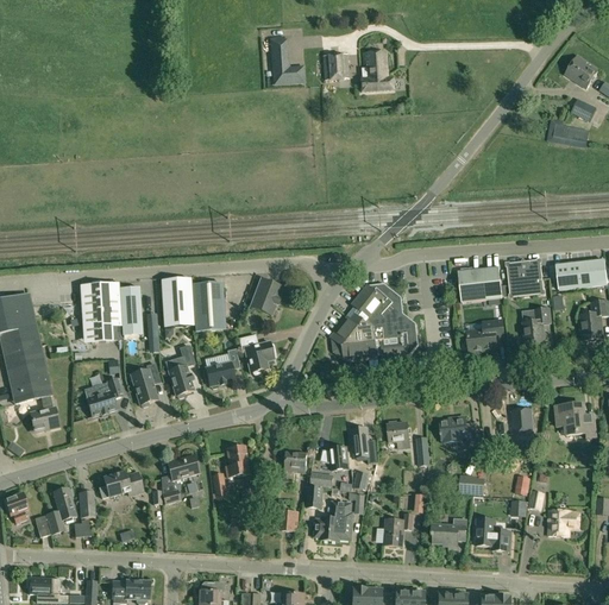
[(269,35),(271,68),(288,67),(287,37),(284,37),(284,35),(269,35)]
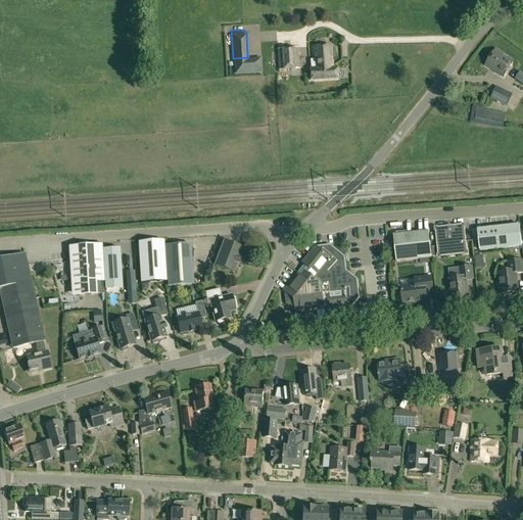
[(338,76),(337,65),(333,66),(331,43),(313,44),(314,57),(311,57),(311,65),(310,65),(311,78),(338,76)]
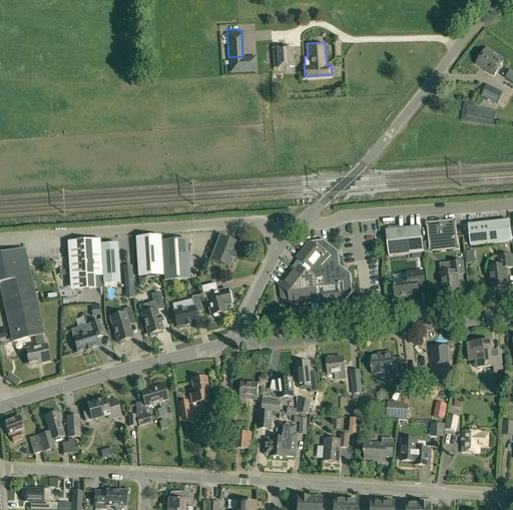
[(294,65),(293,44),(273,45),(274,66),(294,65)]
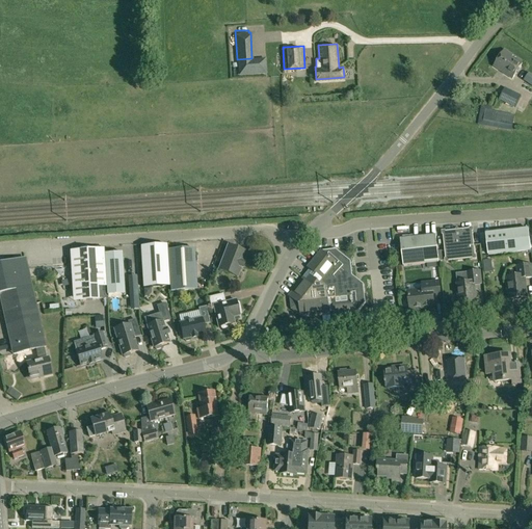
[(512,76),(524,59),(504,47),(494,63),(512,76)]
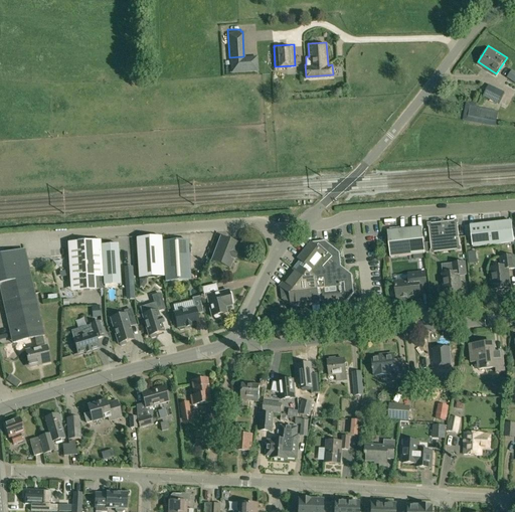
[(229,57),(230,71),(258,69),(256,55),(243,56),(229,57)]
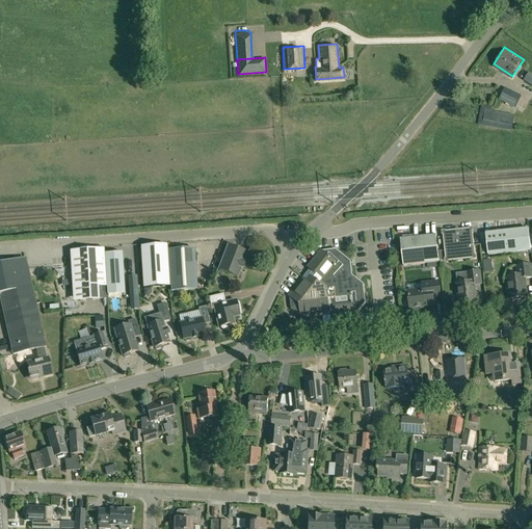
[(502,106),(512,111),(522,93),(505,84),(499,97),(505,100),(502,106)]
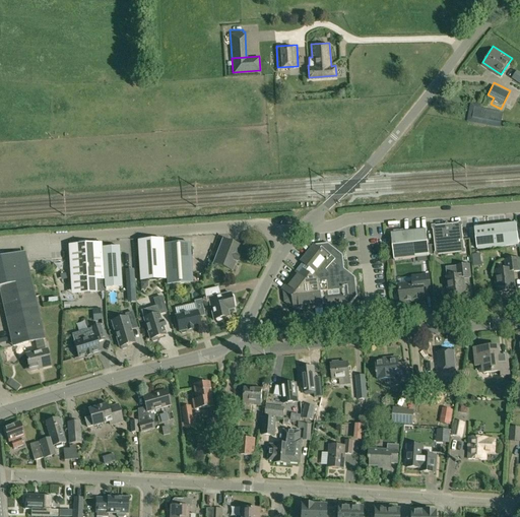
[(475,105),(473,116),(502,122),(503,110),(475,105)]
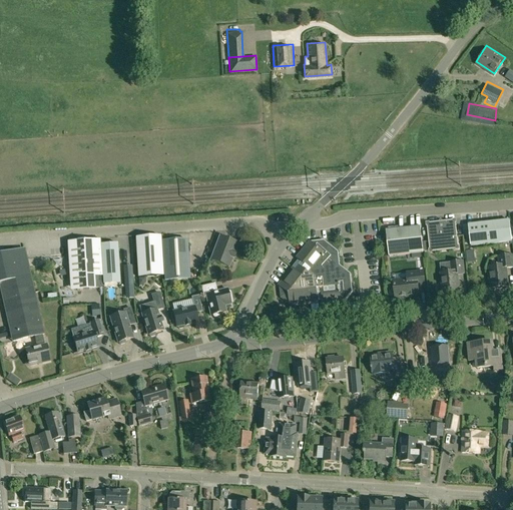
[(430,219),(427,222),(430,245),(433,248),(456,245),(458,242),(456,219),(453,217),(430,219)]
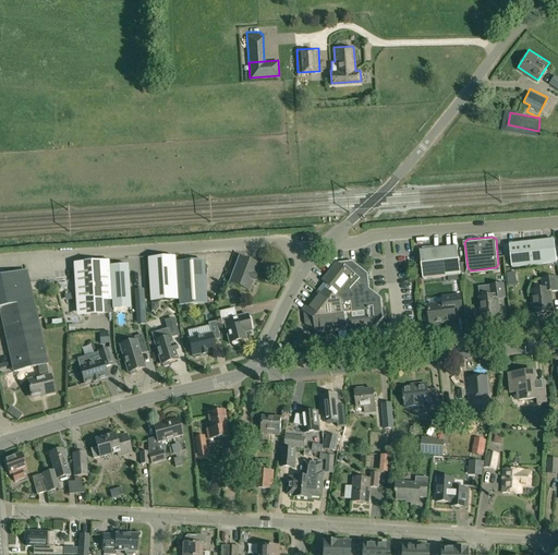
[(554,237),(510,241),(512,263),(557,258),(554,237)]
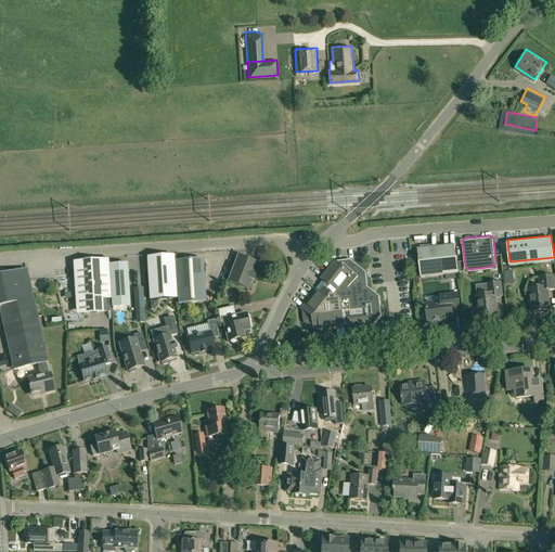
[(457,271),(454,243),(417,246),(422,274),(457,271)]
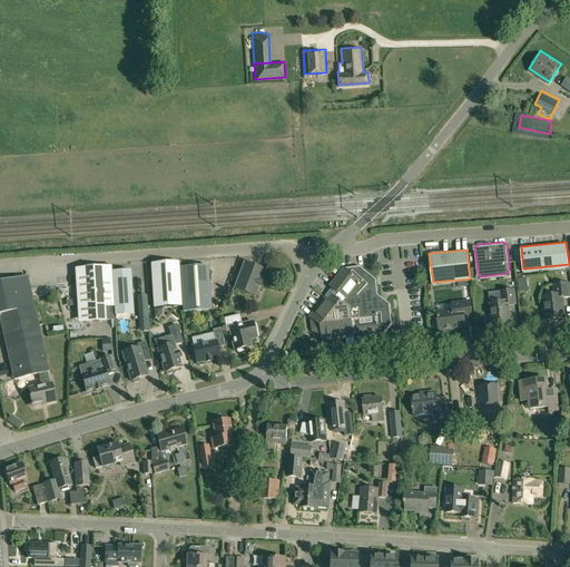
[(154,305),(182,304),(178,260),(150,262),(154,305)]
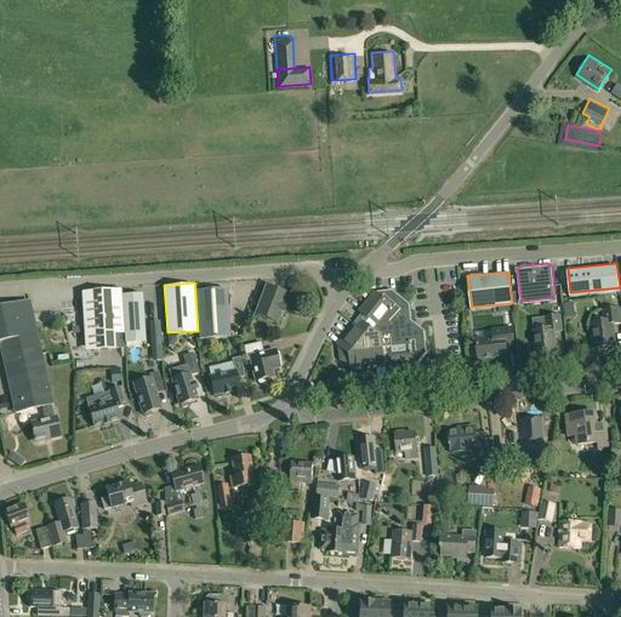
[(266,283),(255,312),(278,320),(281,309),(283,310),(286,302),(284,302),(289,291),(266,283)]
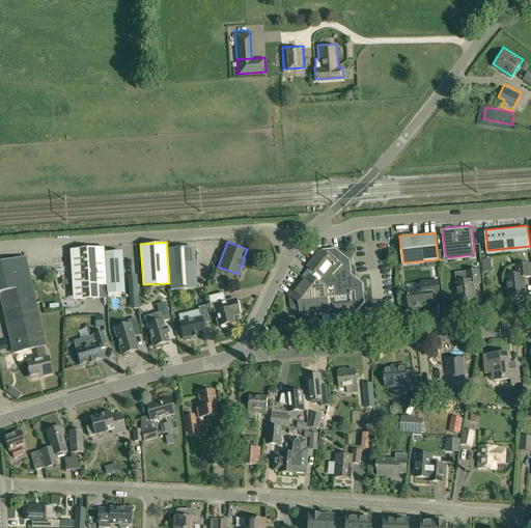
[(103,246),(84,248),(84,252),(71,253),(72,268),(75,268),(76,283),(79,282),(80,298),(98,297),(98,296),(106,296),(103,246)]
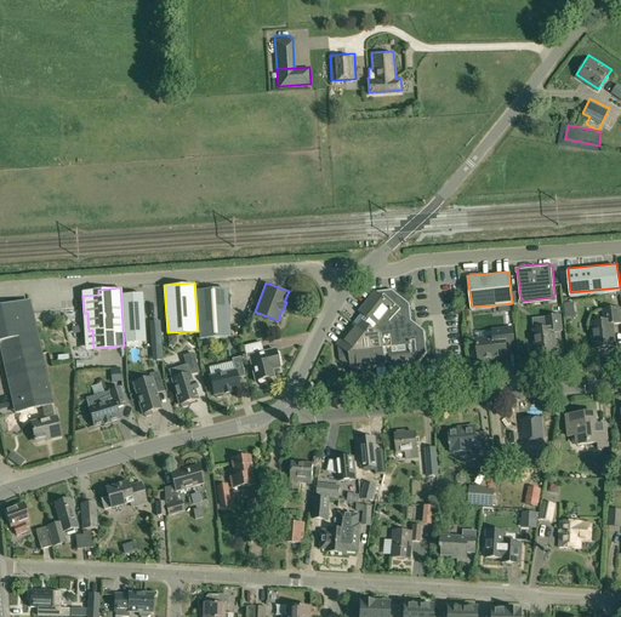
[(231,335),(227,287),(195,289),(199,337),(231,335)]
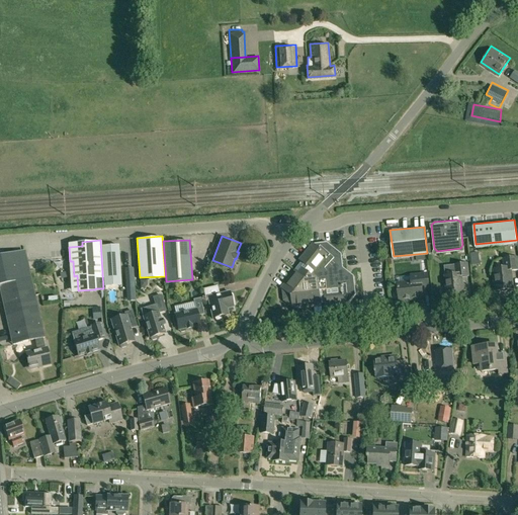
[(296,267),(282,285),(283,298),(292,306),(292,307),(318,304),(318,301),(322,301),(326,299),(326,306),(344,303),(347,303),(356,292),(354,274),(343,265),(341,252),(327,240),(314,242),(300,258),(309,265),(306,268),(301,265),(298,269),(296,267)]
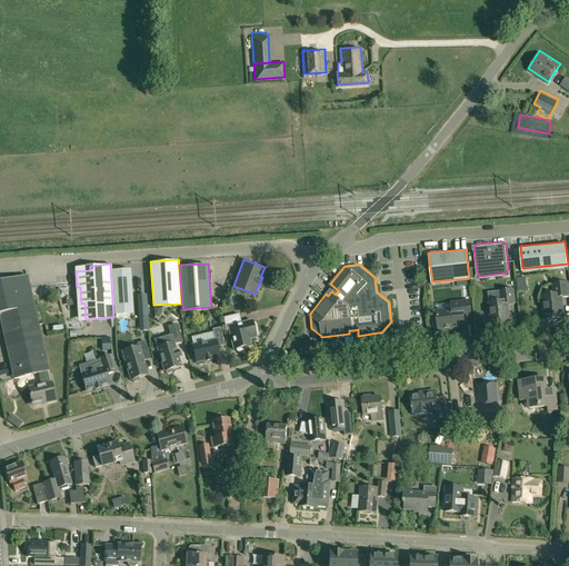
[(130,267),(112,268),(115,301),(132,300),(130,267)]
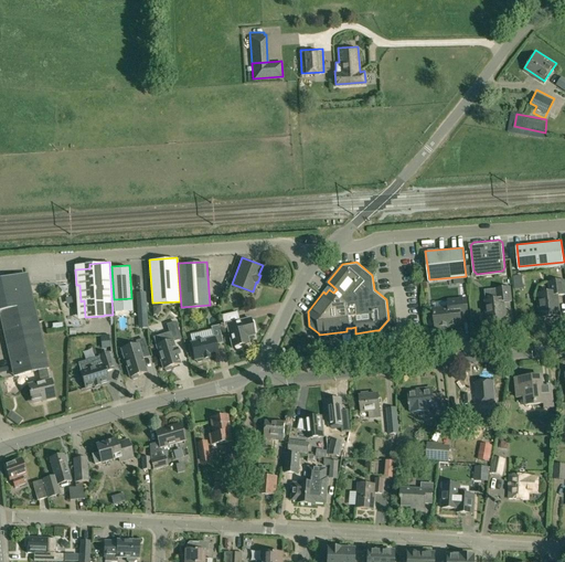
[(39,368),(46,366),(49,366),(33,300),(28,271),(0,276),(0,313),(13,373),(38,368),(39,368)]
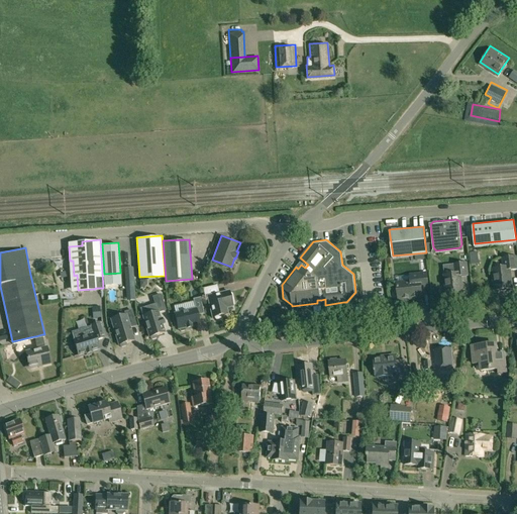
[(516,264),(516,253),(503,254),(504,263),(502,265),(494,266),(494,272),(492,274),(493,279),(495,280),(496,287),(501,287),(502,288),(504,288),(507,287),(507,286),(512,285),(510,267),(516,266),(516,264)]
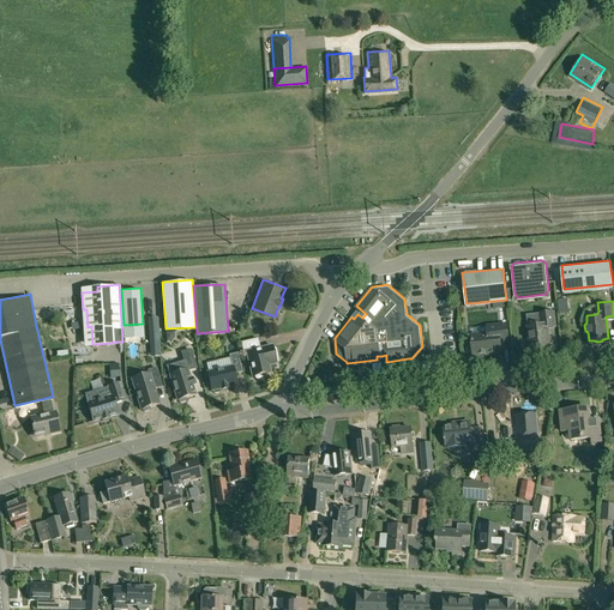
[(528,322),(531,346),(536,345),(537,348),(547,346),(547,344),(549,344),(547,324),(557,322),(554,308),(539,309),(540,319),(539,321),(528,322)]
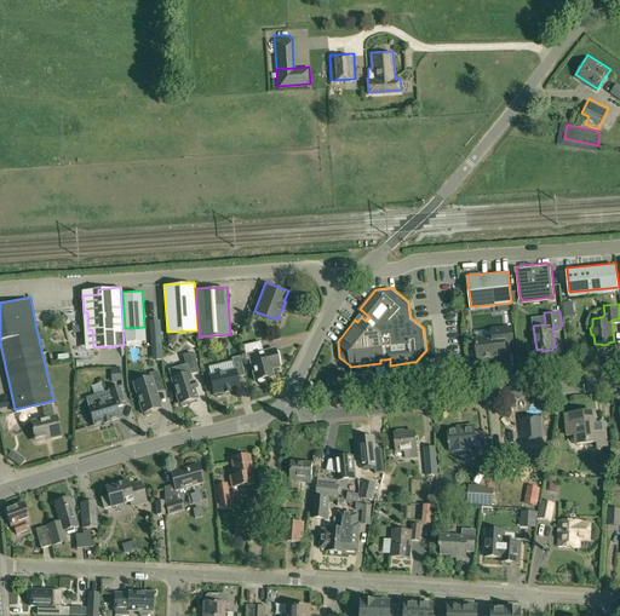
[(476,337),(478,355),(507,352),(506,343),(515,341),(512,323),(492,326),(493,334),(476,337)]
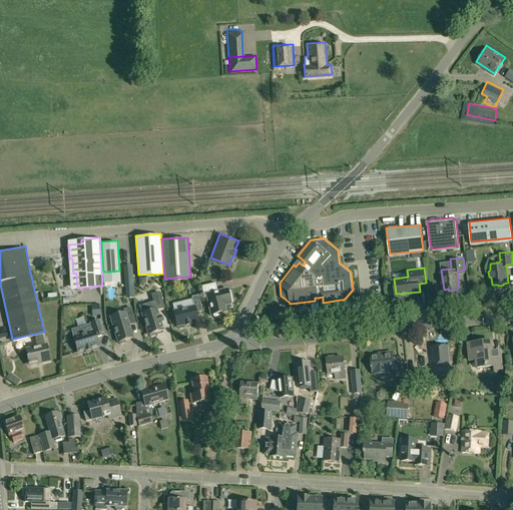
[(215,281),(201,284),(203,293),(205,293),(210,313),(212,313),(213,315),(214,315),(218,314),(219,313),(219,311),(226,310),(224,304),(230,302),(229,295),(230,295),(231,294),(230,290),(229,289),(227,289),(227,287),(217,289),(215,281)]
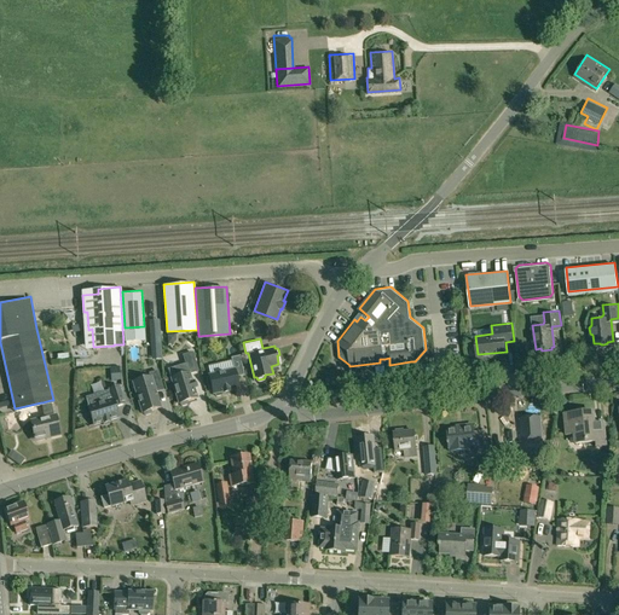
[(162,355),(161,341),(151,342),(152,357),(162,355)]
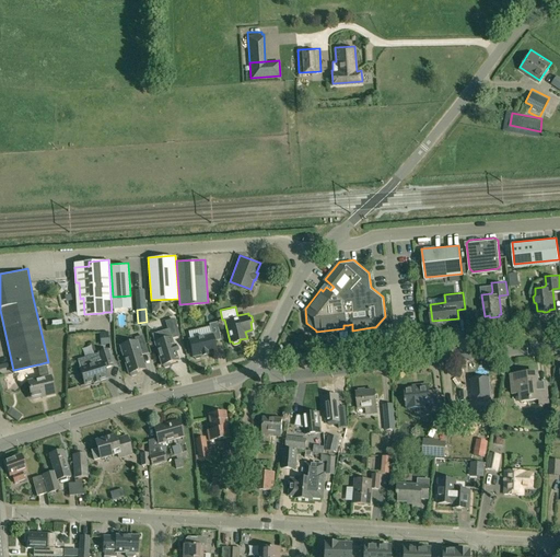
[(178,358),(175,349),(177,349),(175,344),(174,344),(172,336),(179,334),(174,316),(165,320),(168,327),(152,332),(162,363),(163,362),(164,366),(171,363),(170,361),(178,358)]
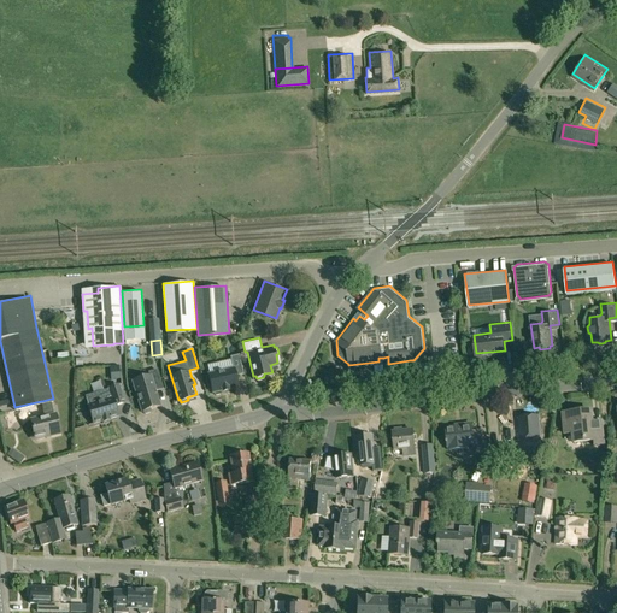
[(212,389),(213,389),(215,393),(222,392),(221,388),(222,388),(223,389),(229,388),(228,385),(238,384),(235,370),(242,369),(239,352),(230,354),(233,366),(209,371),(212,389)]
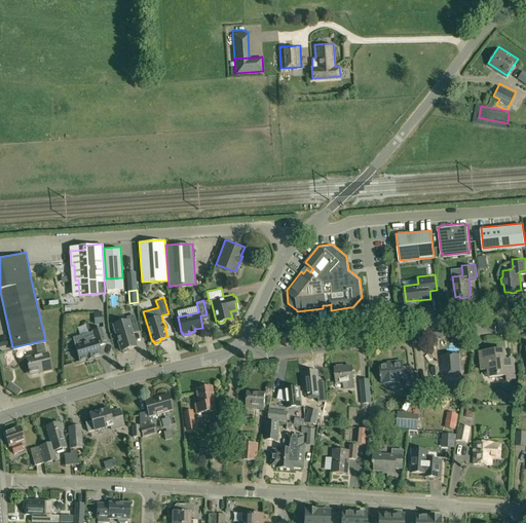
[(113,323),(114,327),(121,348),(122,348),(122,351),(128,349),(128,346),(137,344),(133,331),(139,329),(134,313),(126,315),(127,318),(113,323)]
